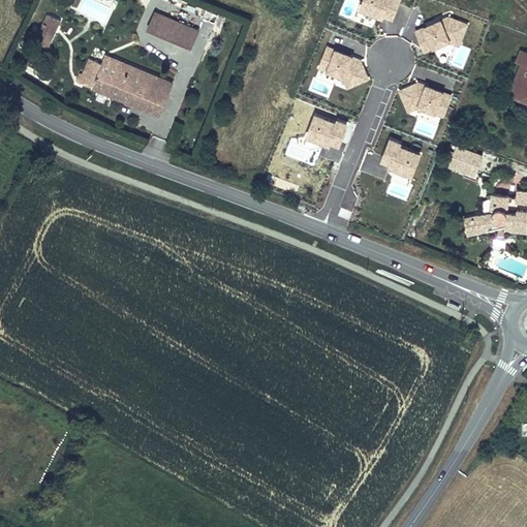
[(364,0),(360,10),(381,19),(386,3),(395,6),(397,0),(364,0)]
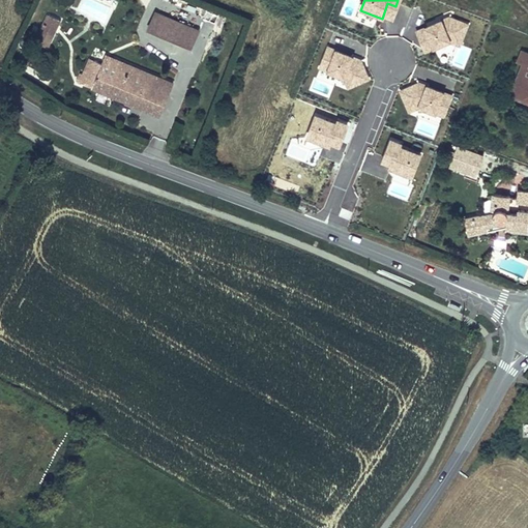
[(198,31),(155,12),(147,29),(189,48),(198,31)]
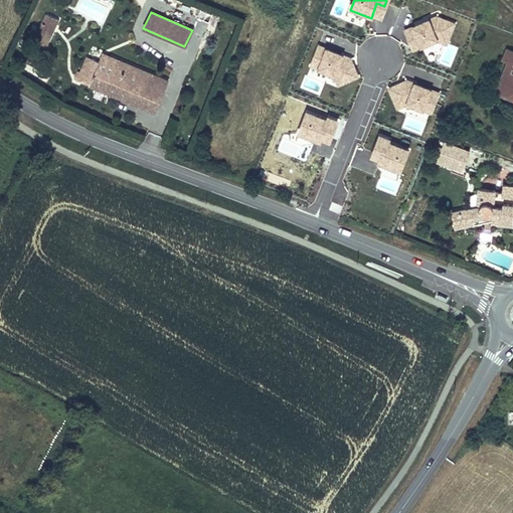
[(57,21),(44,16),(33,41),(46,46),(57,21)]
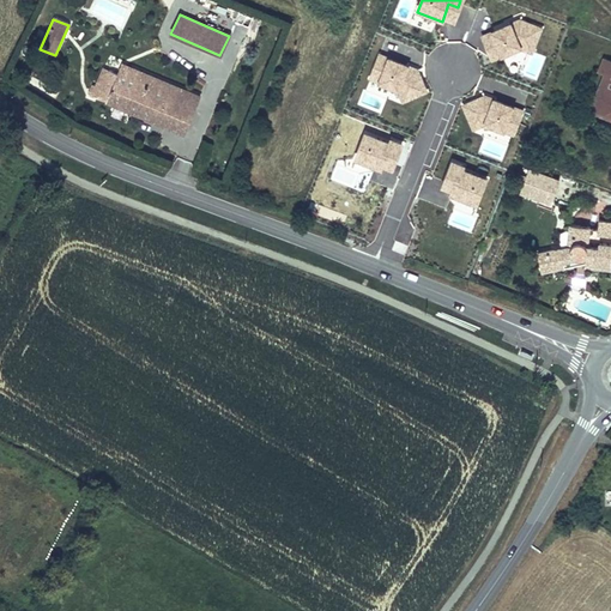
[(492,60),(520,48),(531,52),(539,30),(519,22),(482,38),(492,60)]
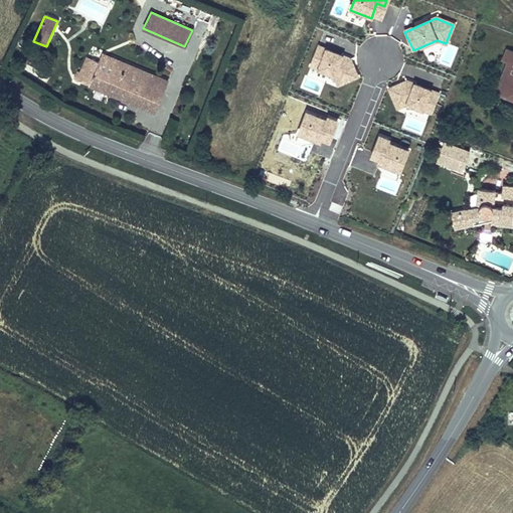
[(311,67),(334,75),(338,84),(356,76),(349,58),(318,47),(311,67)]
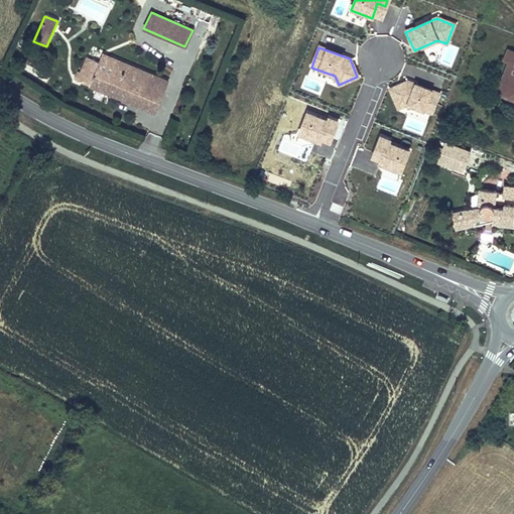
[(513,51),(507,49),(503,59),(512,62),(500,94),(513,99),(513,51)]
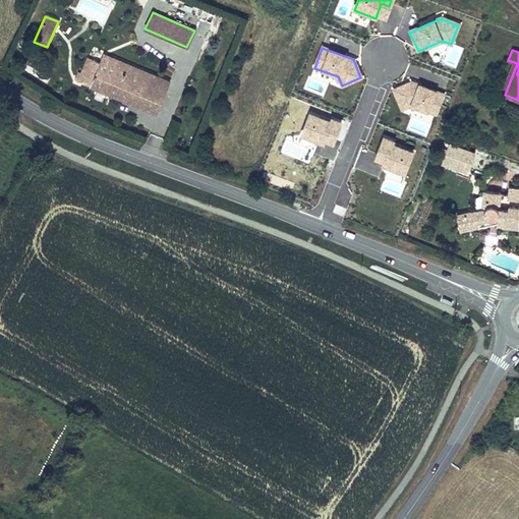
[(122,65),(102,57),(99,65),(85,60),(80,72),(83,74),(80,82),(129,102),(137,81),(119,73),(122,65)]
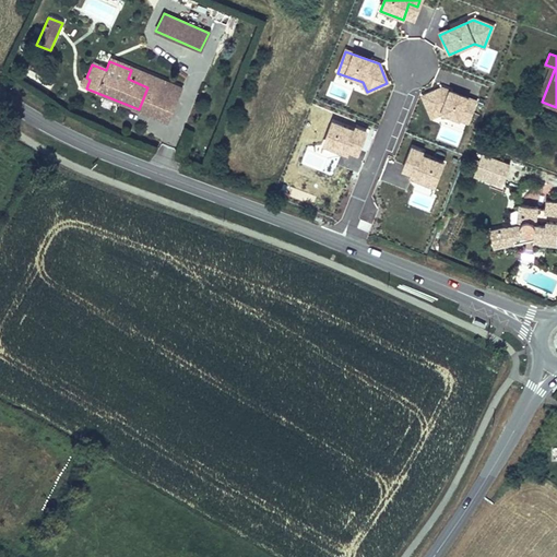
[(152,79),(131,70),(128,79),(147,87),(152,79)]
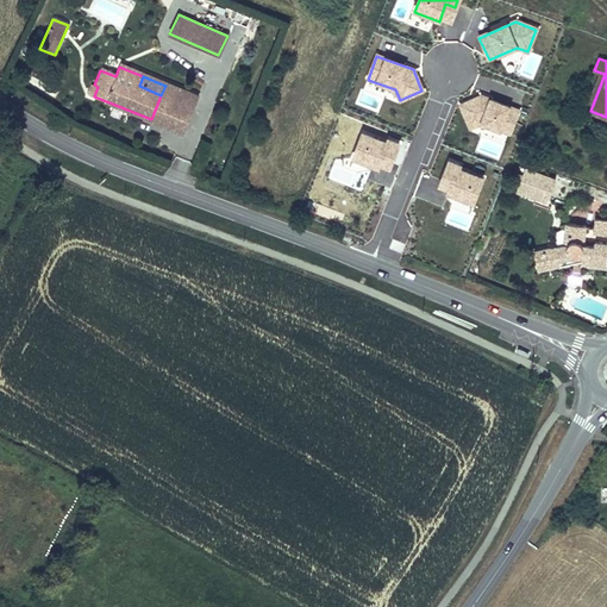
[(198,99),(166,86),(161,95),(151,119),(183,132),(198,99)]
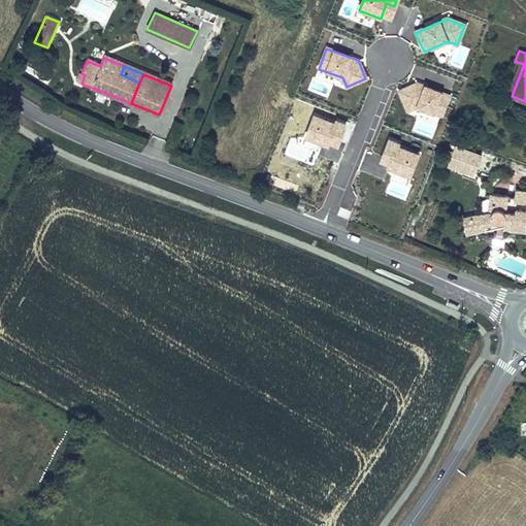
[(440,116),(449,96),(418,84),(398,92),(406,111),(418,106),(440,116)]
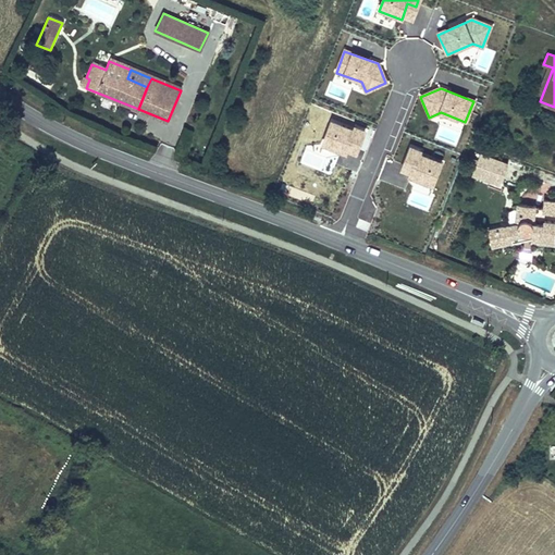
[(366,132),(355,128),(354,131),(332,122),(322,146),(344,155),(347,147),(358,151),(366,132)]
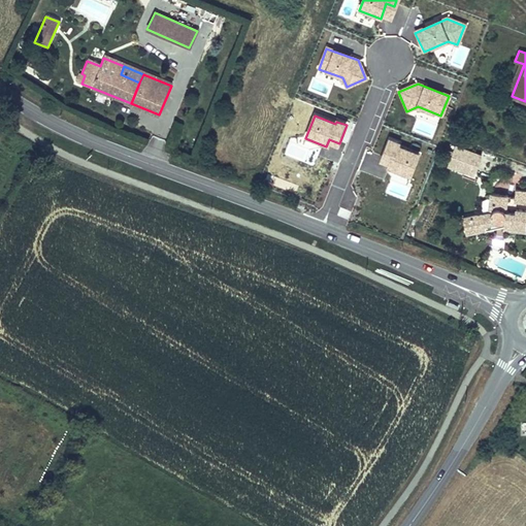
[(411,175),(418,155),(397,148),(398,144),(389,140),(382,160),(391,163),(389,167),(411,175)]
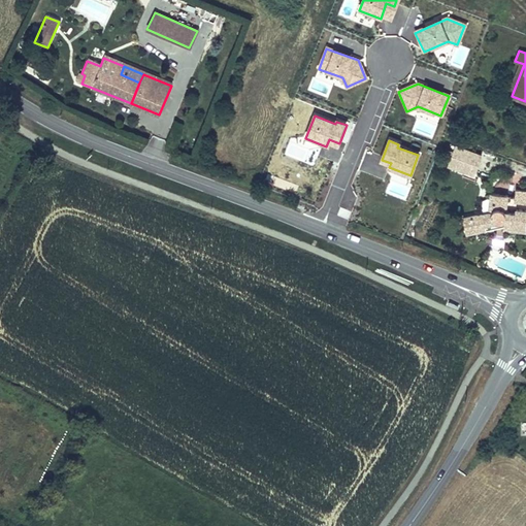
[(453,150),(448,166),(473,175),(481,156),(450,144),(449,149),(453,150)]
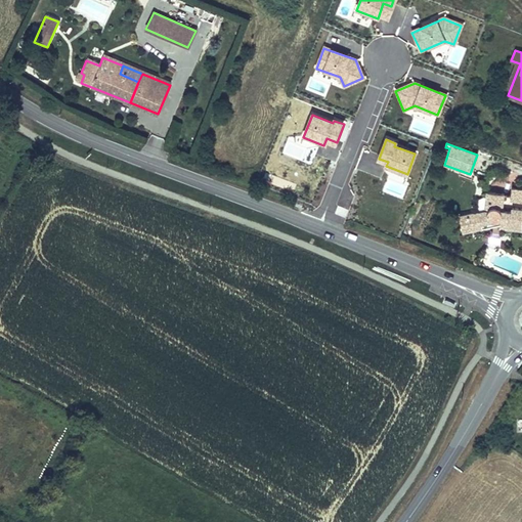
[(521,188),(511,188),(510,200),(521,200),(521,188)]
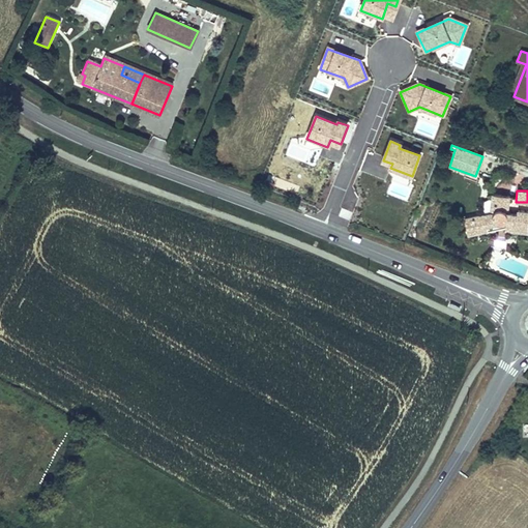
[(527,210),(518,210),(518,214),(511,213),(510,212),(509,212),(508,211),(509,198),(491,196),(491,201),(489,201),(486,202),(484,210),(485,214),(465,220),(469,237),(489,232),(488,227),(507,222),(506,228),(527,229),(527,210)]
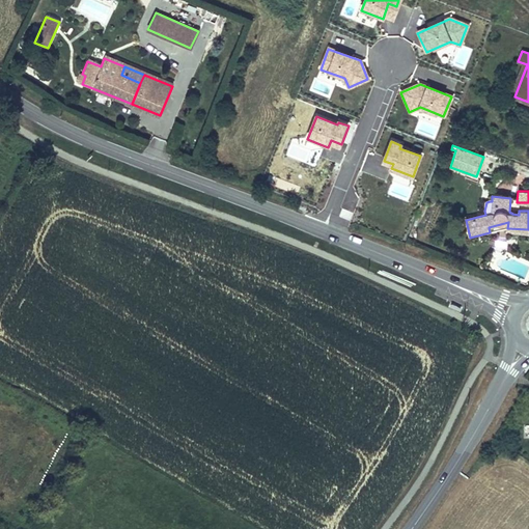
[(489,227),(490,232),(507,228),(508,222),(489,227)]
